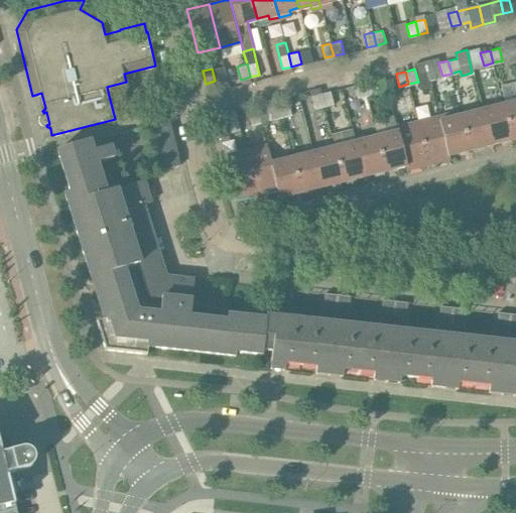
[(362,82),(366,95),(376,92),(372,80),(362,82)]
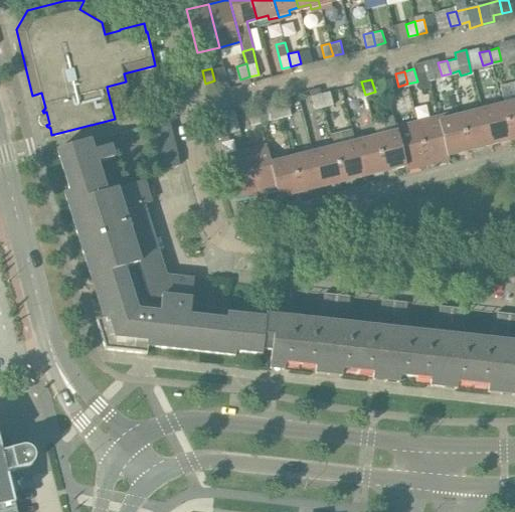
[(365,95),(361,81),(353,83),(356,97),(365,95)]
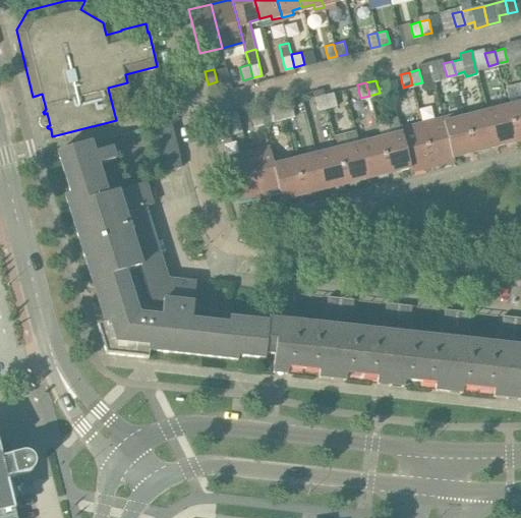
[(334,91),(324,94),(327,107),(337,104),(334,91)]
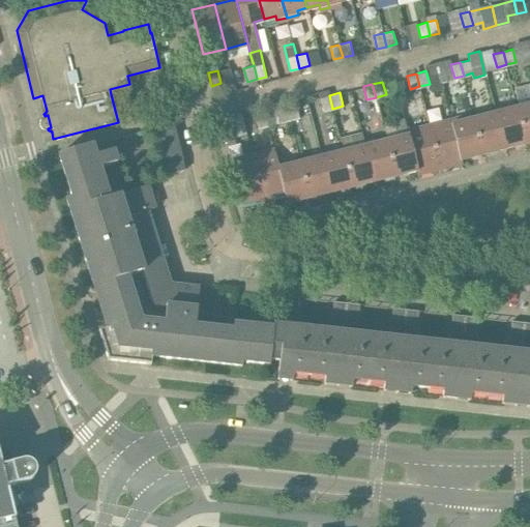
[(332,109),(329,95),(320,97),(323,111),(332,109)]
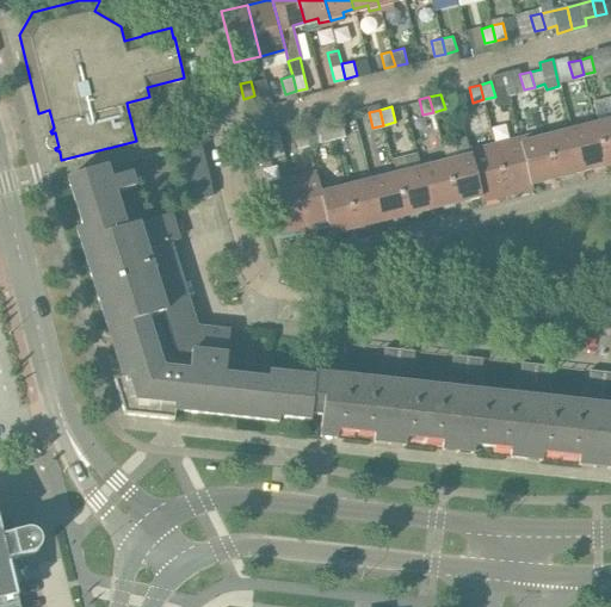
[(596,121),(606,163),(610,161),(610,111),(608,113),(609,118),(596,121)]
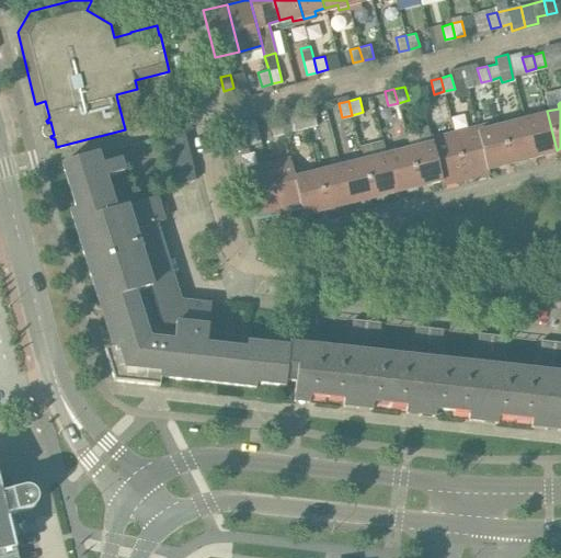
[(284,132),(296,128),(293,114),(302,112),(301,105),(278,112),(281,117),(284,132)]
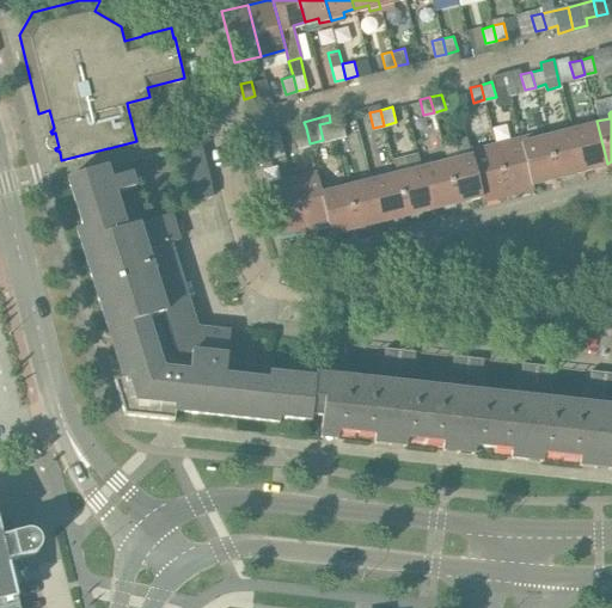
[(330,122),(334,137),(346,135),(342,120),(330,122)]
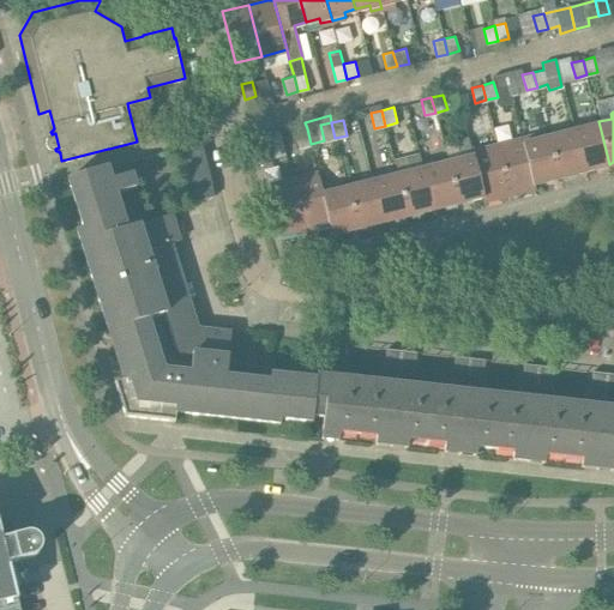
[(572,124),(584,170),(609,164),(599,121),(585,125),(584,120),(572,124)]
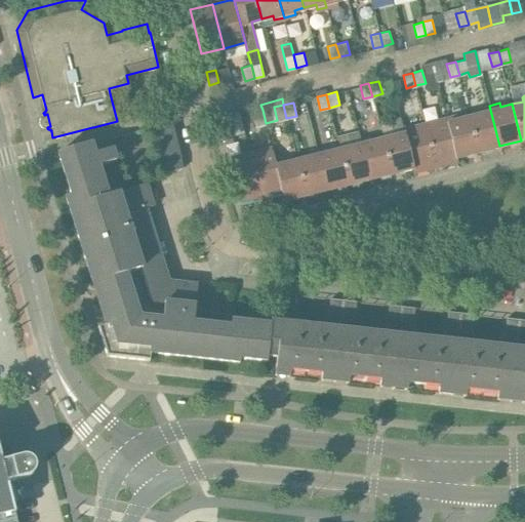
[(274,107),(277,120),(286,118),(283,105),(274,107)]
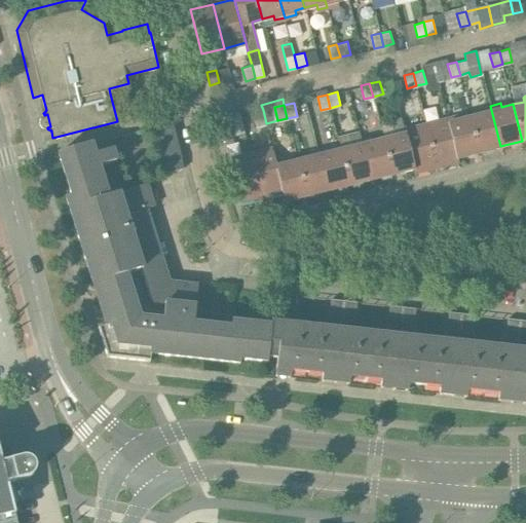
[(500,146),(490,106),(480,108),(481,112),(471,115),(479,151),(500,146)]
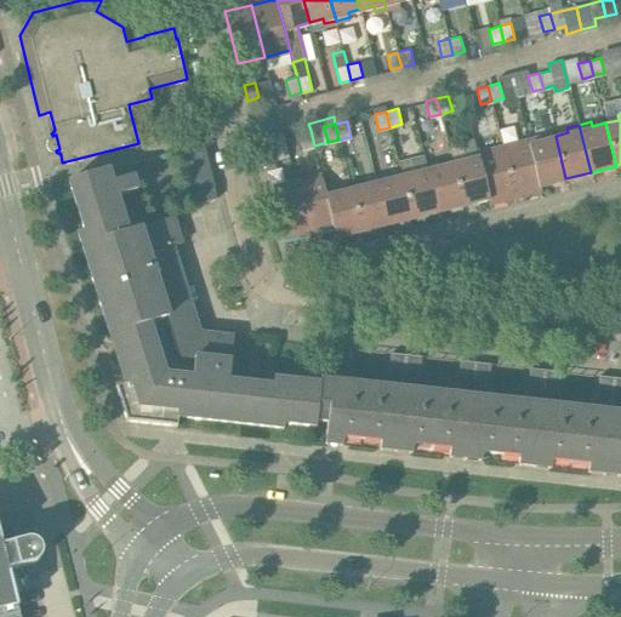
[(271,146),(274,158),(289,154),(283,130),(268,133),(271,146)]
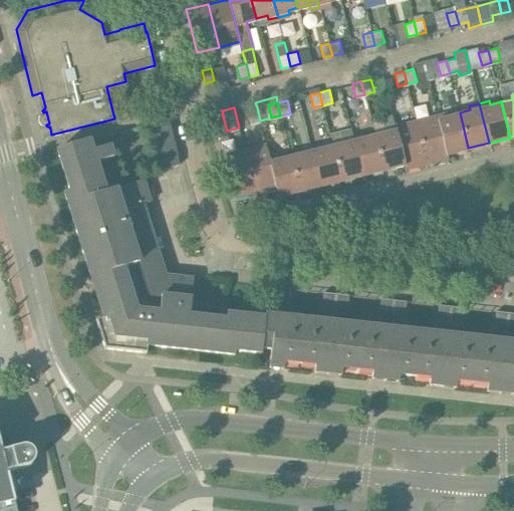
[(260,120),(257,107),(247,110),(250,123),(260,120)]
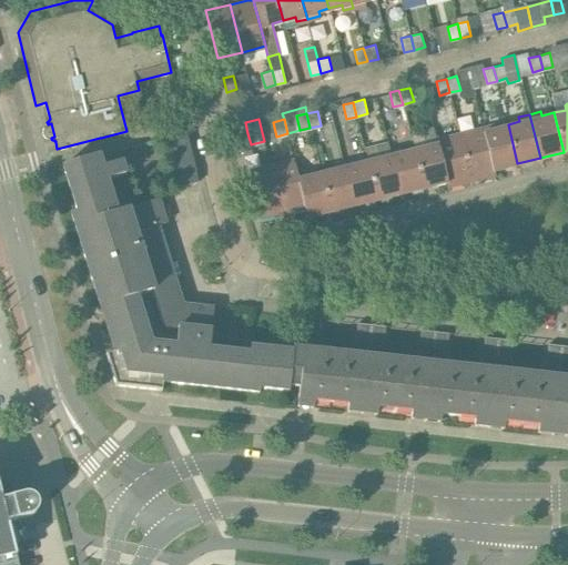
[(494,170),(495,170),(517,163),(508,124),(496,128),(495,123),(483,125),(494,170)]
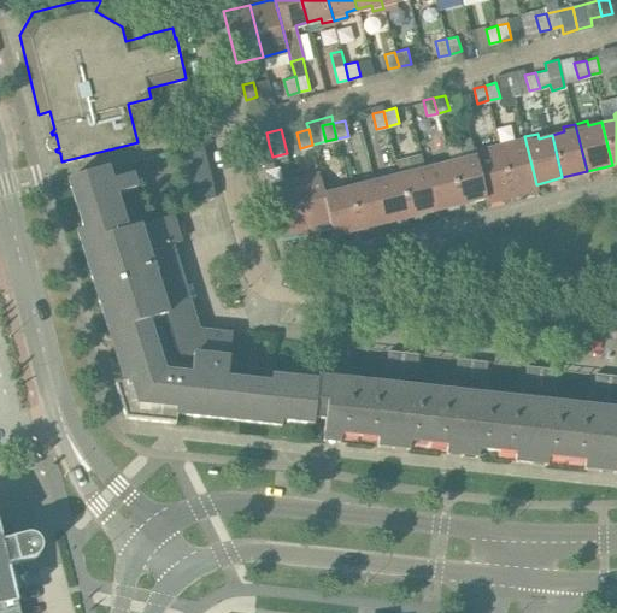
[(524,136),(499,143),(512,195),(539,188),(538,184),(536,184),(524,136)]
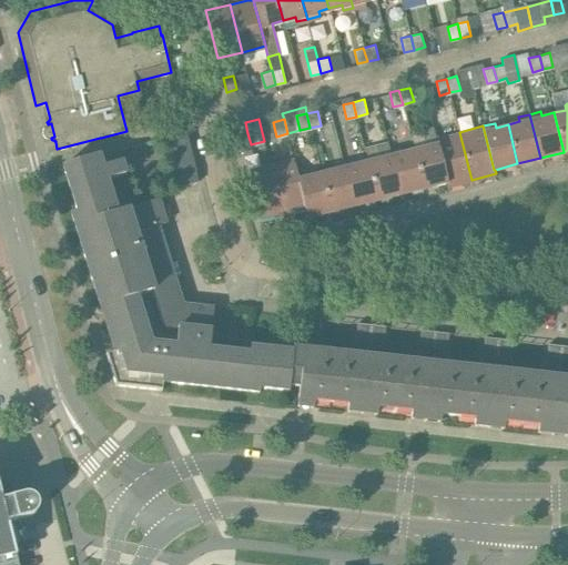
[(199,180),(186,131),(170,134),(180,174),(178,175),(180,184),(199,180)]
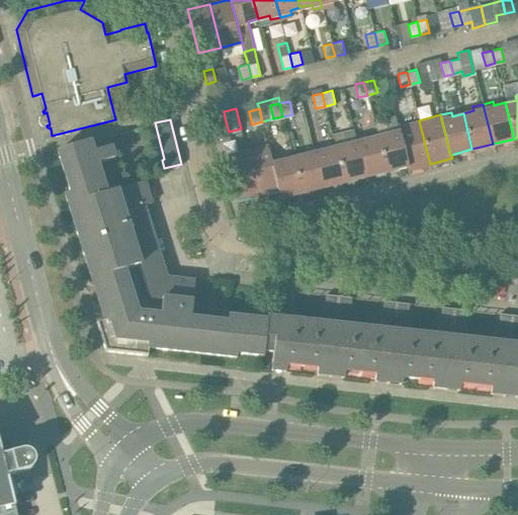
[(430,164),(419,120),(398,125),(408,165),(408,169),(430,164)]
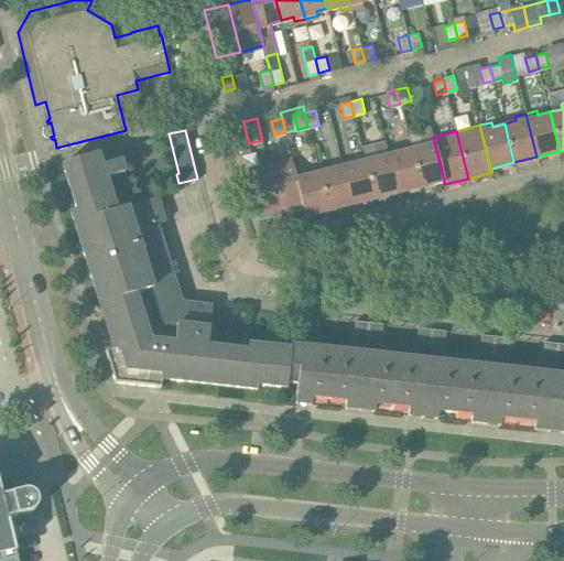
[(239,149),(250,147),(249,143),(246,132),(236,135),(239,149)]
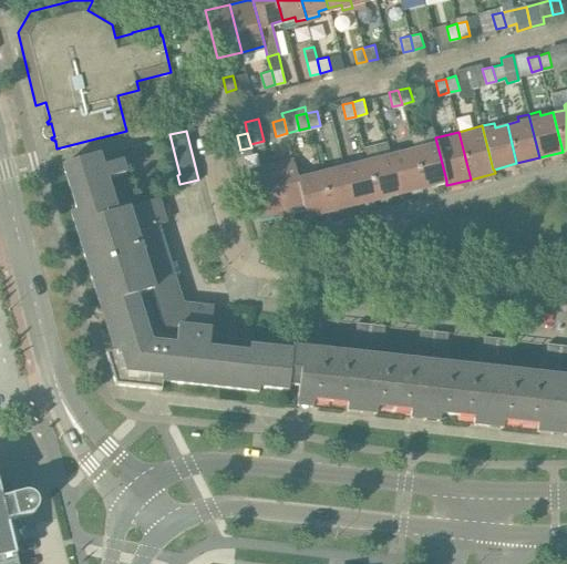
[(446,181),(435,137),(424,140),(425,144),(412,147),(422,187),(446,181)]
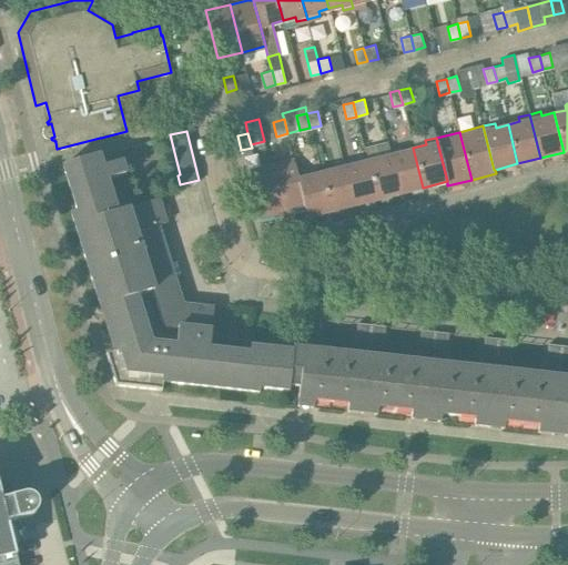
[(401,193),(423,188),(413,148),(403,151),(402,147),(389,150),(401,193)]
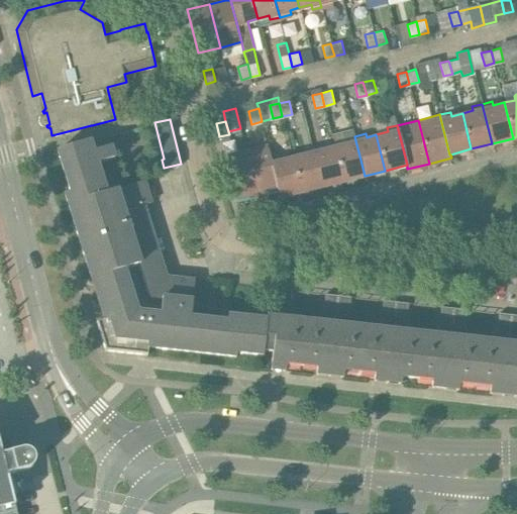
[(263,348),(263,347),(266,319),(227,314),(226,320),(190,316),(194,279),(166,276),(143,204),(150,201),(143,179),(105,191),(96,163),(114,157),(107,134),(89,139),(57,149),(70,191),(65,193),(104,318),(97,320),(106,348),(147,353),(147,345),(235,355),(236,350),(263,353),(264,348),(263,348)]
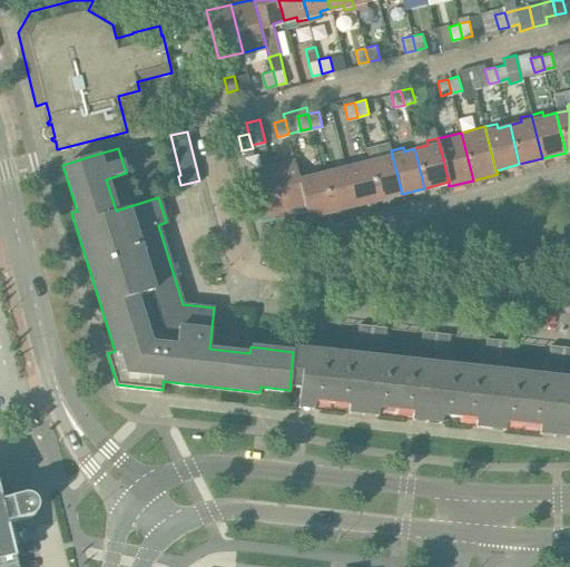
[(381,157),(369,160),(379,199),(402,194),(391,150),(380,153),(381,157)]
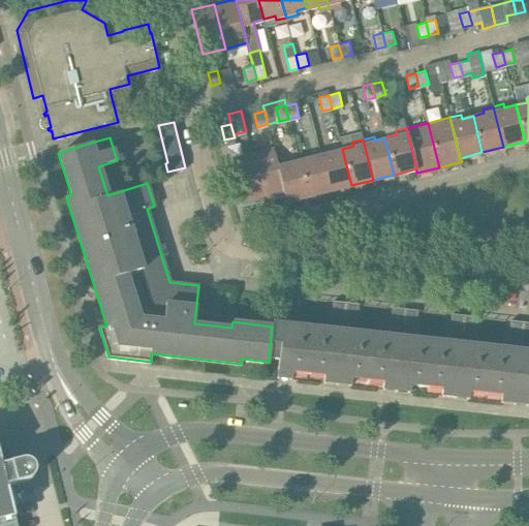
[(251,152),(262,196),(283,191),(276,161),(277,160),(274,147),(251,152)]
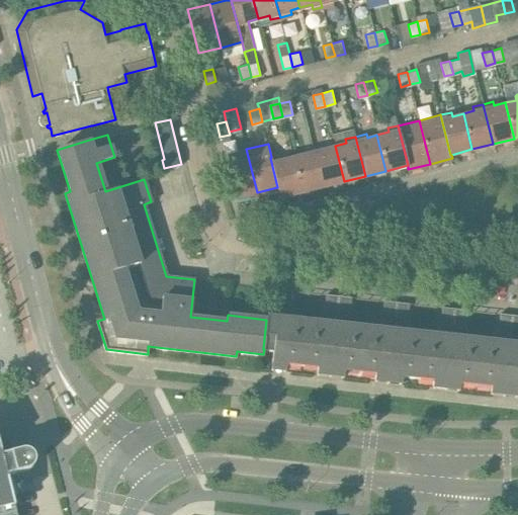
[(323,186),(344,181),(335,146),(325,148),(324,144),(313,147),(323,186)]
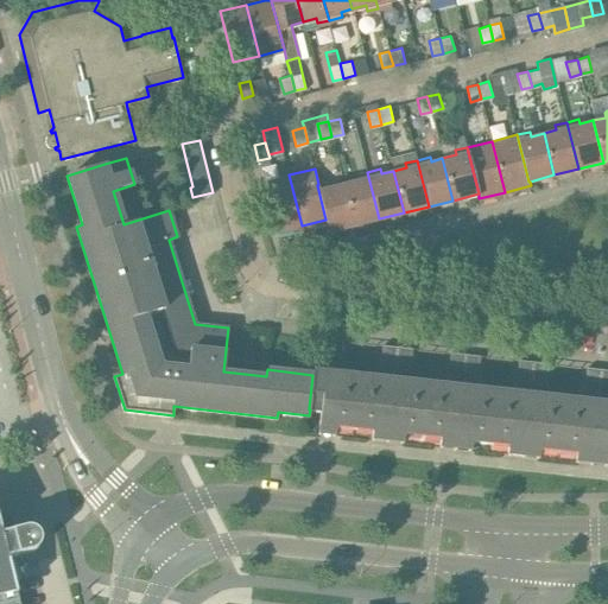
[(344,183),(355,226),(379,218),(367,172),(355,175),(356,179),(344,183)]
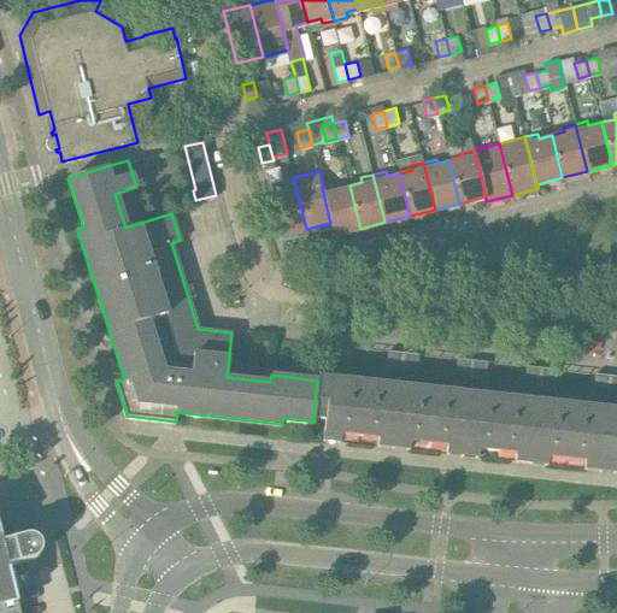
[(281,236),(306,229),(293,177),(268,184),(281,236)]
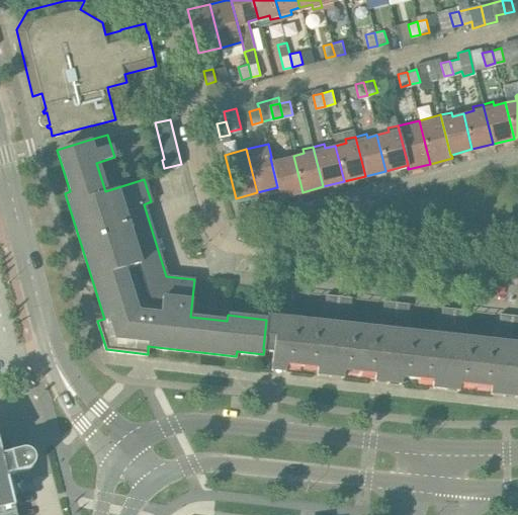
[(270,158),(277,187),(280,197),(303,192),(293,156),(282,159),(281,155),(271,157),(270,158)]
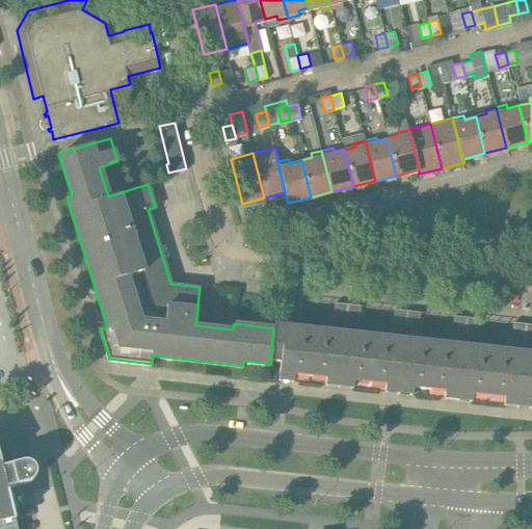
[(273,328),(270,358),(271,358),(271,359),(281,360),(278,377),(293,379),(294,372),(325,376),(325,382),(352,386),(353,379),(386,382),(384,390),(411,393),(413,386),(445,389),(444,396),(471,399),(472,392),(504,396),(503,403),(531,405),(531,398),(531,322),(513,320),(513,321),(510,350),(476,347),(479,318),(480,318),(480,317),(453,314),(453,315),(454,315),(451,344),(417,340),(420,311),(421,311),(394,308),(395,309),(392,338),(356,334),(360,305),(361,305),(361,303),(335,300),(335,301),(336,301),(333,331),(297,327),(300,298),(301,298),(301,297),(288,295),(285,325),(273,324),(273,327),(273,328)]
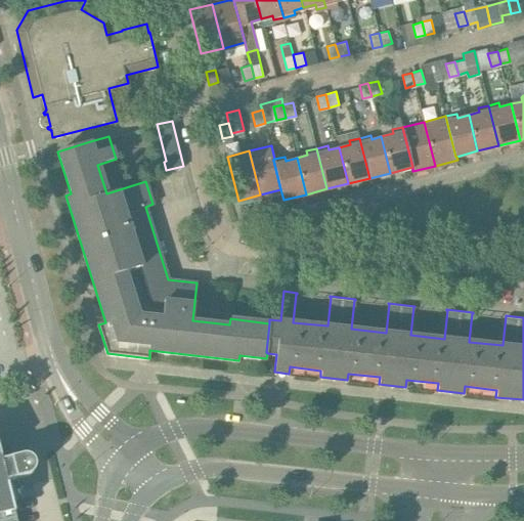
[(0,520),(17,520),(7,479),(28,474),(29,474),(30,473),(31,473),(32,472),(33,471),(34,470),(34,469),(35,468),(35,467),(35,466),(36,465),(36,464),(36,463),(35,462),(35,461),(35,460),(34,459),(34,458),(33,457),(33,456),(32,456),(31,454),(30,454),(29,453),(28,452),(27,452),(25,452),(24,452),(23,452),(22,452),(11,456),(8,445),(0,446),(0,520)]
